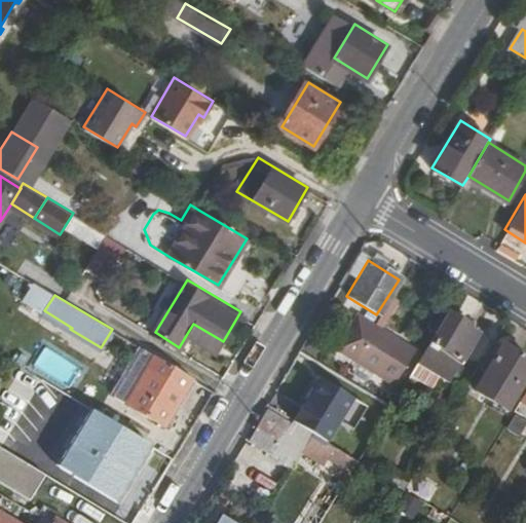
[(357,312),(337,345),(357,357),(376,325),(357,312)]
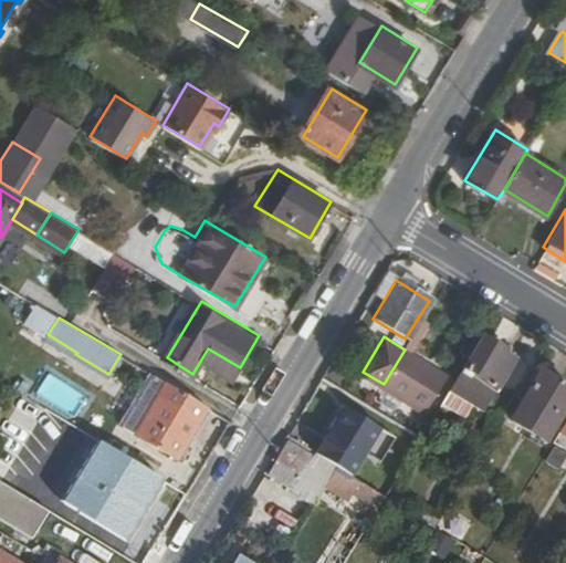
[(464,364),(440,405),(474,426),(511,366),(498,357),(503,350),(504,348),(484,336),(467,366),(464,364)]
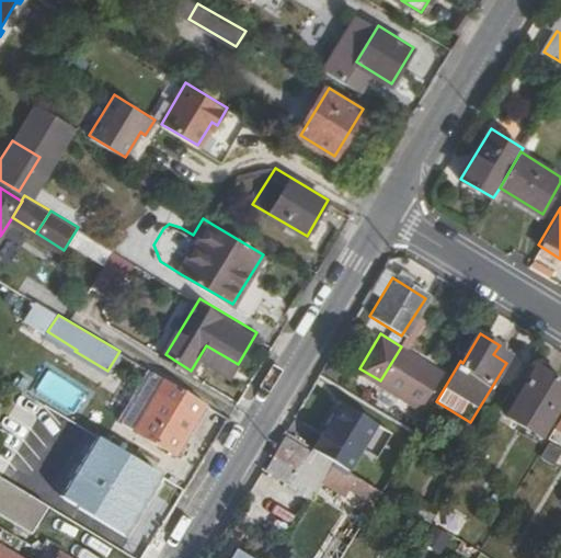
[(201,354),(231,373),(238,364),(206,345),(201,354)]
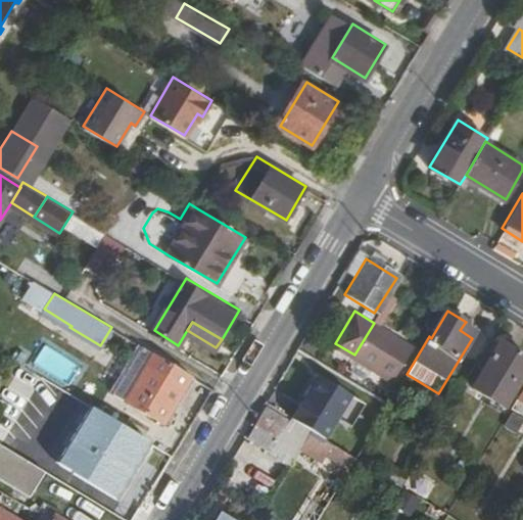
[(374,323),(354,355),(392,378),(412,345),(374,323)]
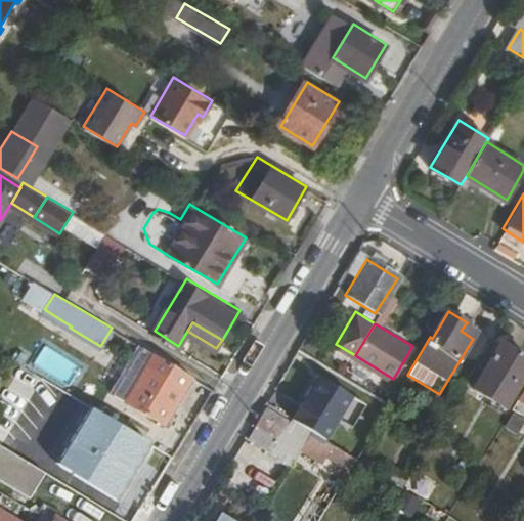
[(466,323),(461,331),(473,339),(478,331),(466,323)]
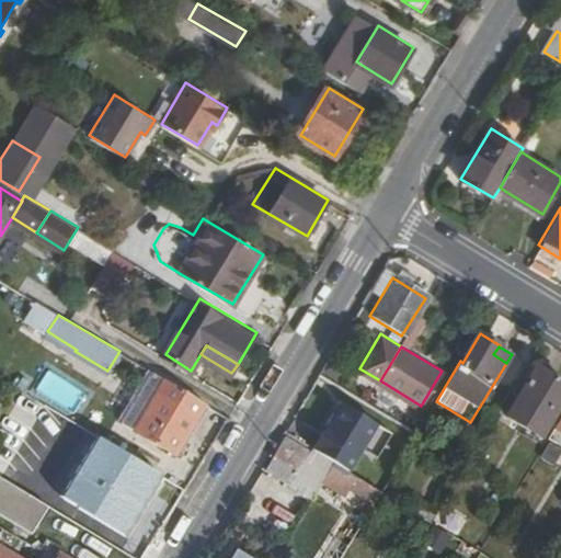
[(560,382),(537,367),(507,416),(541,436),(560,405),(560,382)]
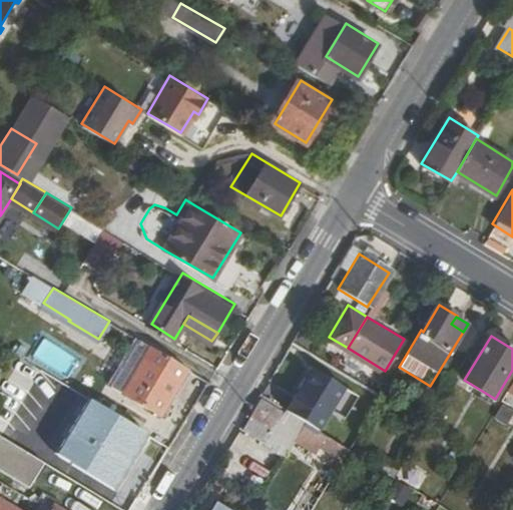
[(37,353),(67,371),(76,356),(46,338),(37,353)]
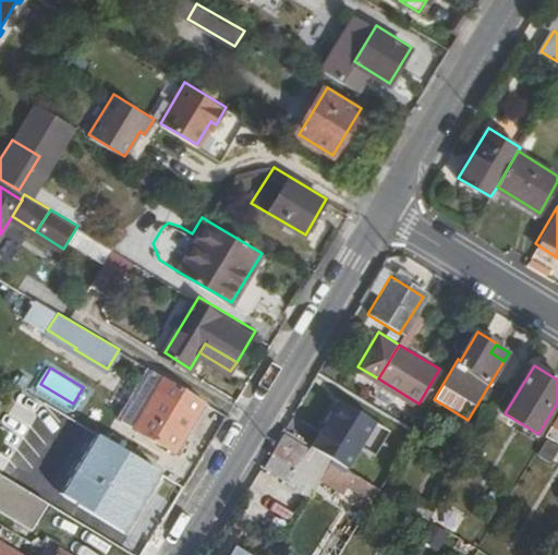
[(136,425),(172,448),(203,399),(167,377),(136,425)]
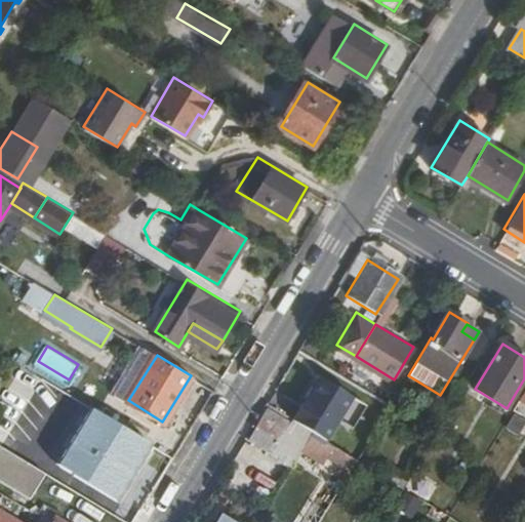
[(408,375),(400,389),(417,399),(426,387),(408,375)]
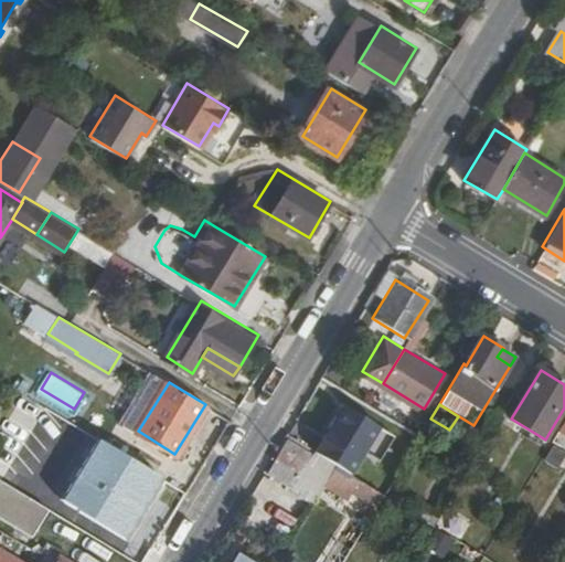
[(288,433),(336,462),(340,453),(294,424),(288,433)]
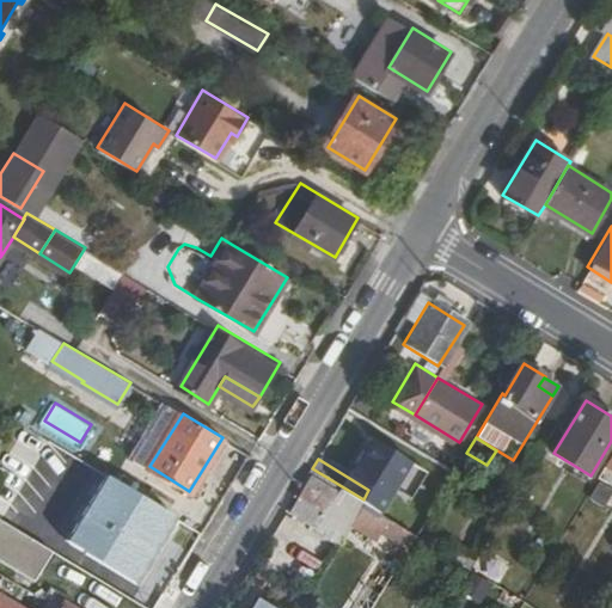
[(312,473),(293,508),(320,523),(340,490),(312,473)]
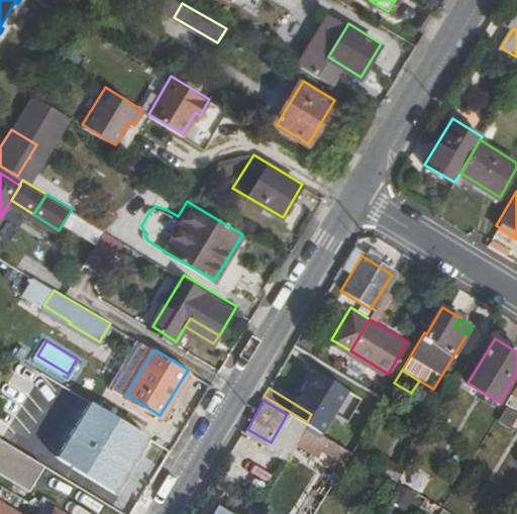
[(307,422),(329,436),(334,428),(311,414),(307,422)]
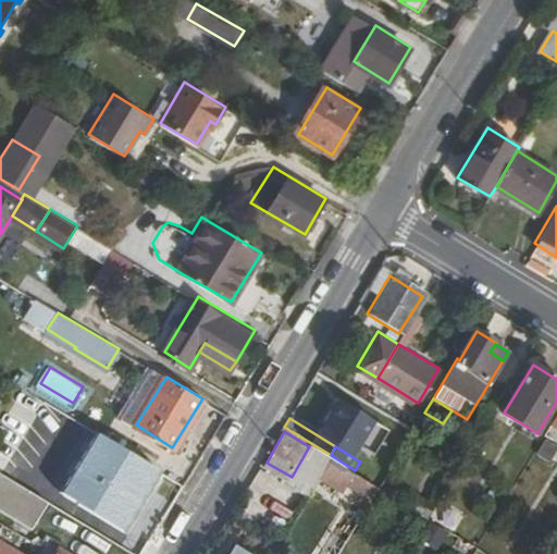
[(109,454),(81,501),(125,528),(155,481),(109,454)]
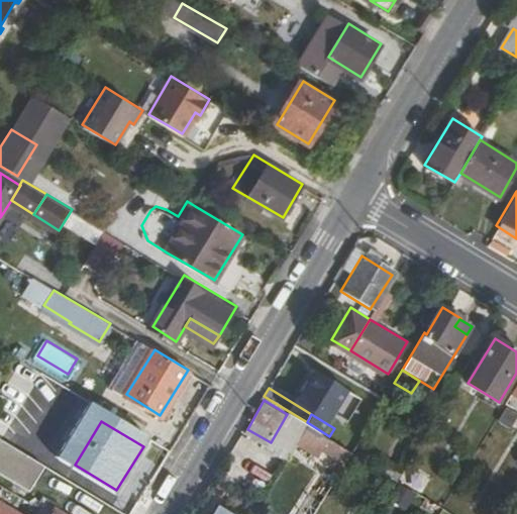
[(307,422),(295,442),(340,471),(352,450),(329,436),(307,422)]
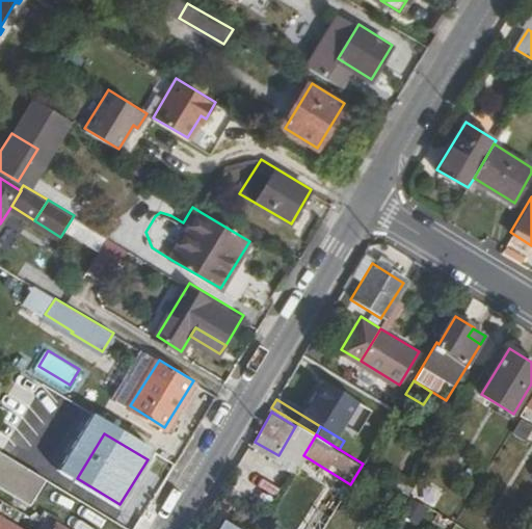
[(0,448),(0,482),(11,490),(26,465),(0,448)]
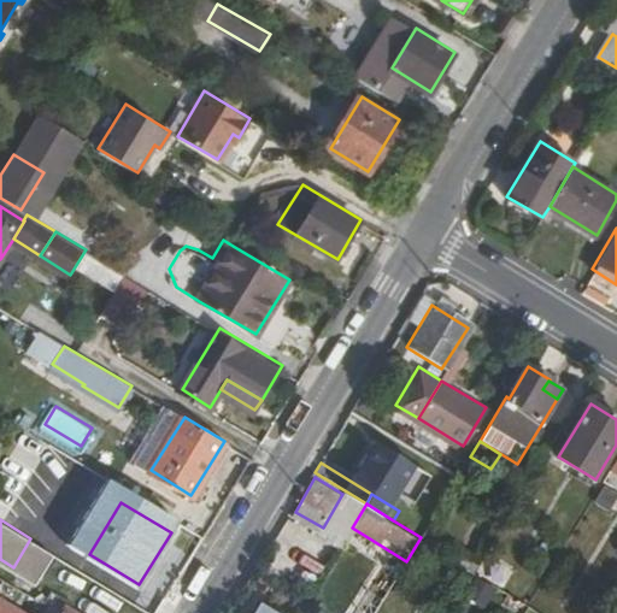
[(315,571),(331,550),(301,525),(285,544),(315,571)]
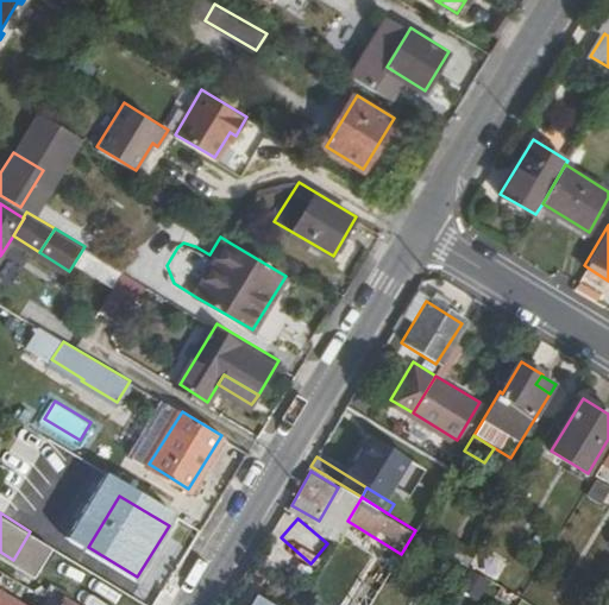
[(30,531),(13,560),(37,574),(54,546),(30,531)]
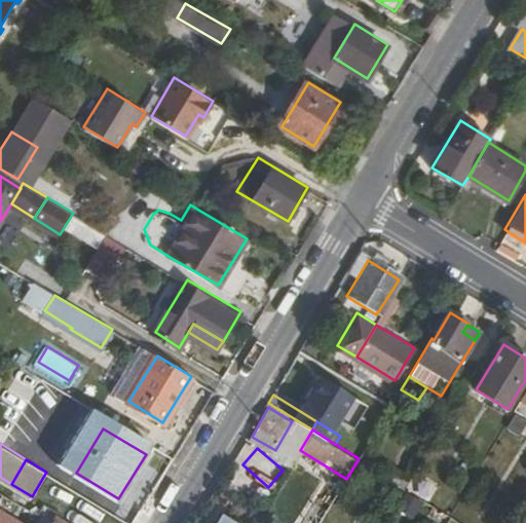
[(136,470),(127,483),(137,488),(145,475),(136,470)]
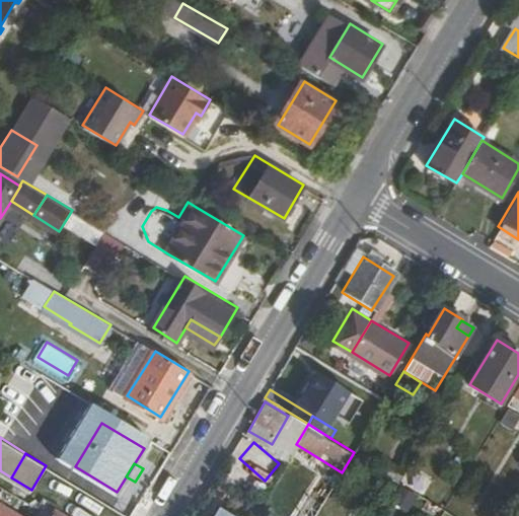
[(390,500),(406,509),(416,492),(399,483),(390,500)]
